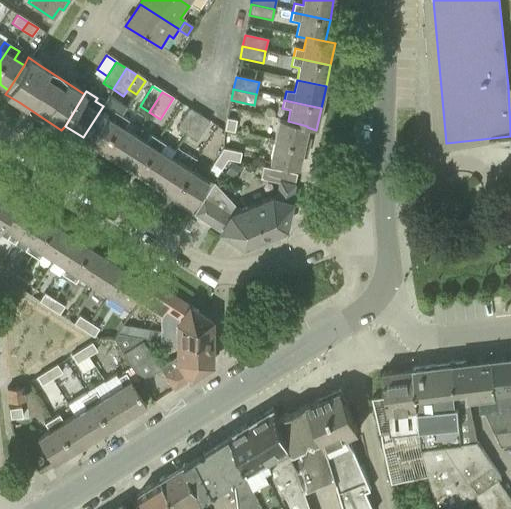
[(103,106),(83,137),(101,149),(121,117),(103,106)]
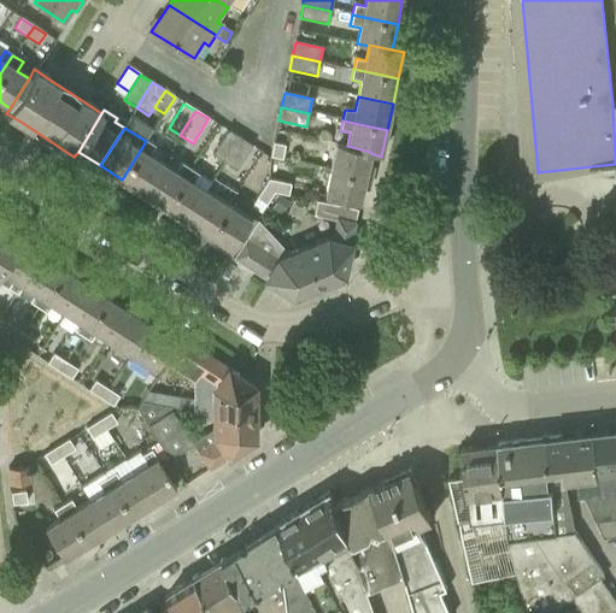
[(223,163),(240,139),(228,131),(212,155),(223,163)]
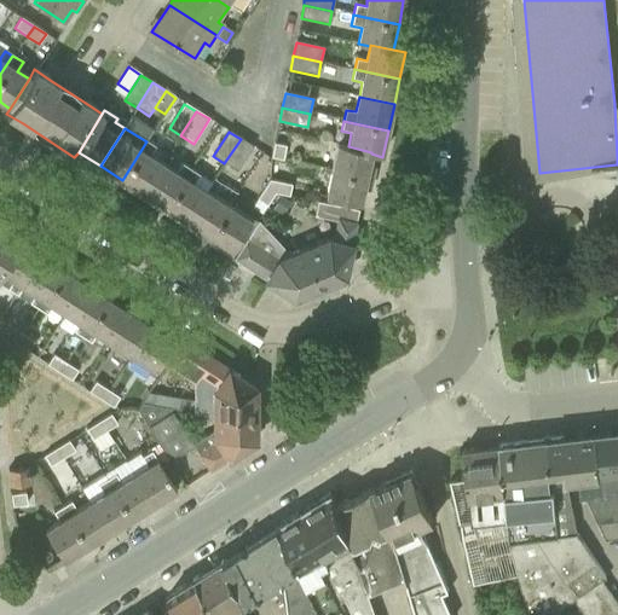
[(253,148),(241,139),(224,163),(237,172),(253,148)]
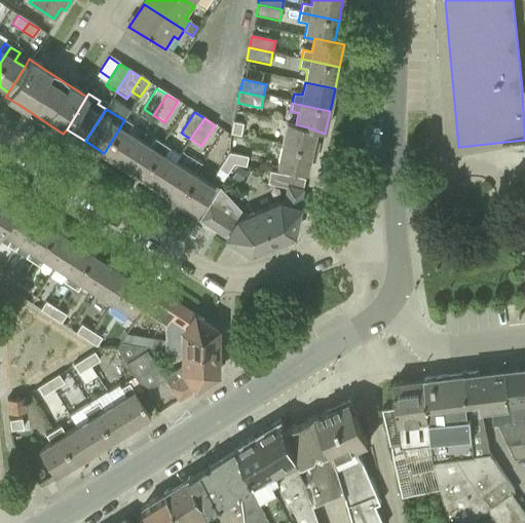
[(124,120),(104,153),(122,165),(139,140),(126,133),(132,125),(124,120)]
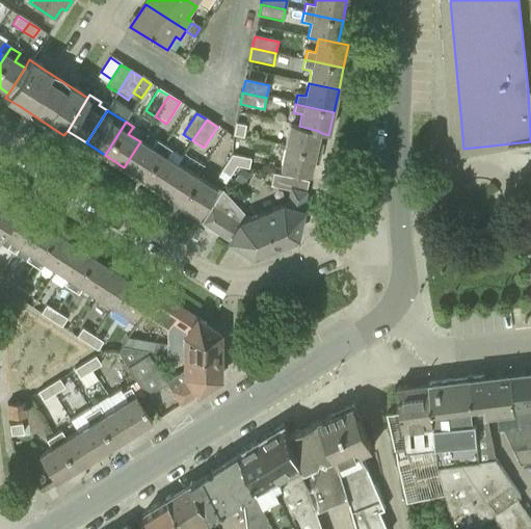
[(243,138),(245,126),(236,124),(233,136),(243,138)]
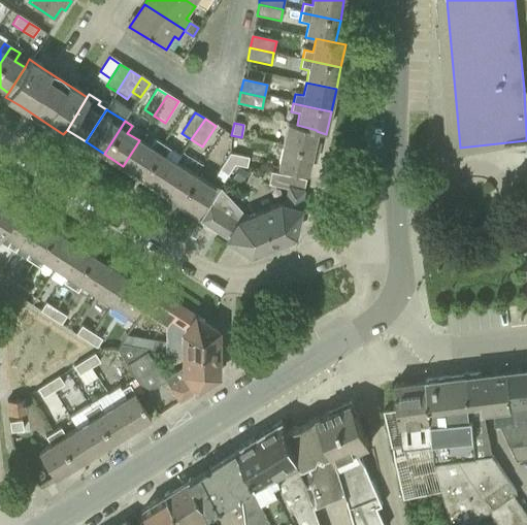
[(283,146),(317,154),(319,143),(314,142),(317,131),(317,130),(297,125),(288,123),(283,146)]
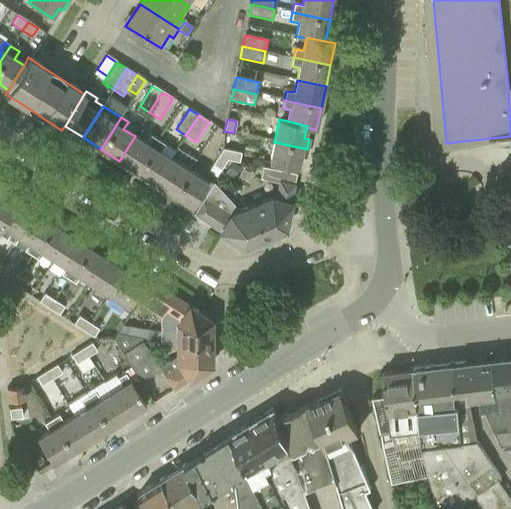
[(135,136),(119,161),(137,172),(157,141),(150,136),(145,143),(135,136)]
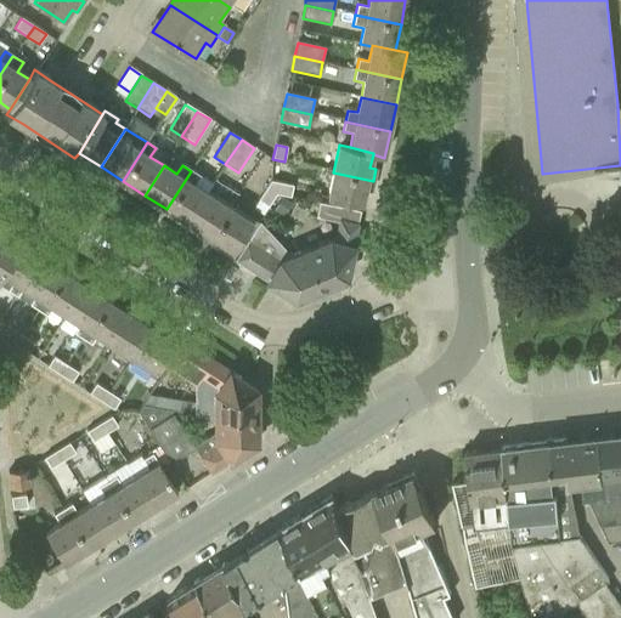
[(191,171),(167,209),(188,224),(207,194),(195,185),(199,176),(191,171)]
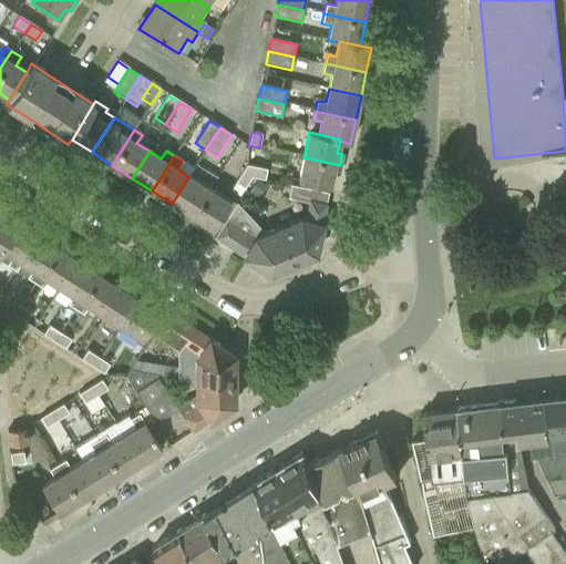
[(340,165),(304,157),(298,181),(329,188),(332,175),(338,176),(340,165)]
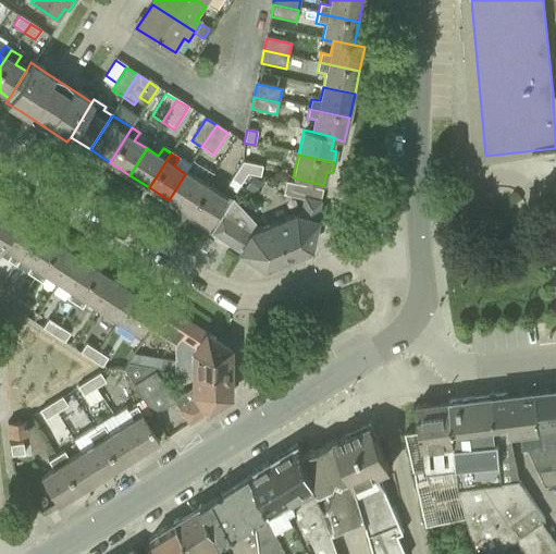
[(247,175),(242,163),(231,180),(241,186),(247,175)]
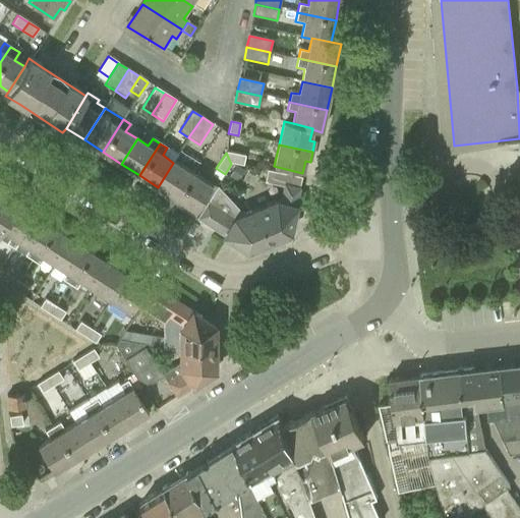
[(245,156),(226,153),(231,164),(243,166),(245,156)]
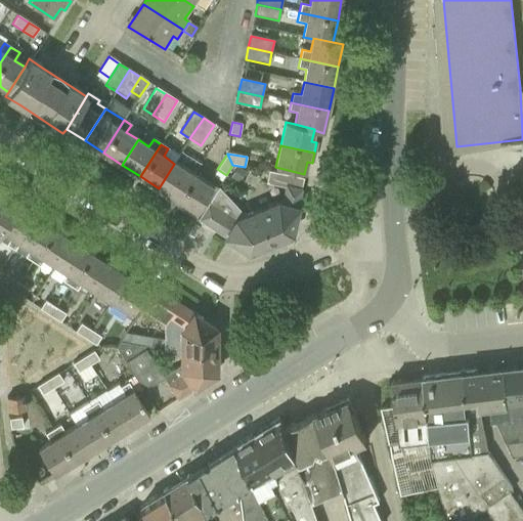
[(174,164),(159,188),(168,194),(165,200),(174,205),(192,175),(174,164)]
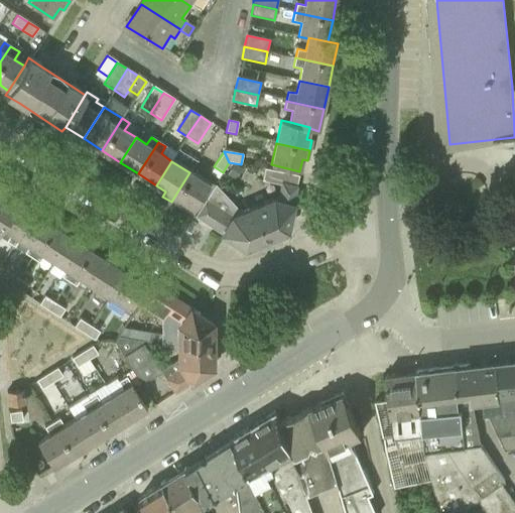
[(233,164),(226,175),(234,181),(241,169),(233,164)]
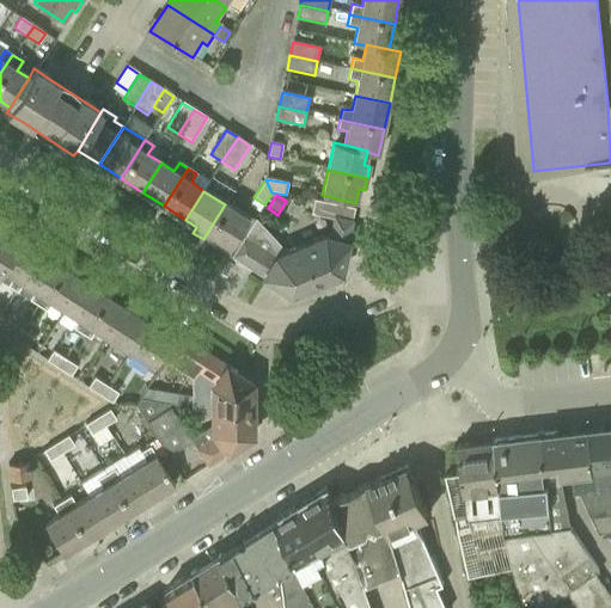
[(321,238),(301,245),(317,284),(341,276),(354,210),(336,207),(312,201),(310,214),(334,220),(329,239),(321,238)]
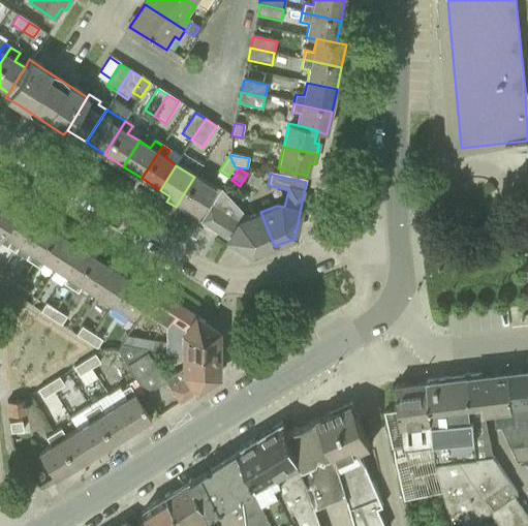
[(194,177),(176,207),(185,213),(187,208),(198,215),(214,189),(194,177)]
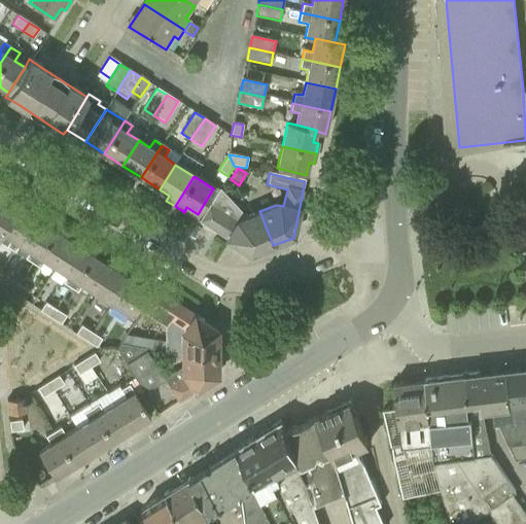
[(0,233),(16,207),(19,203),(6,194),(0,189),(0,233)]
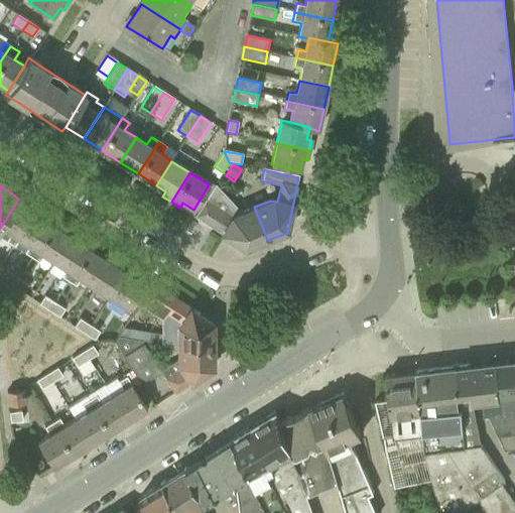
[(223,236),(238,214),(213,188),(195,217),(223,236)]
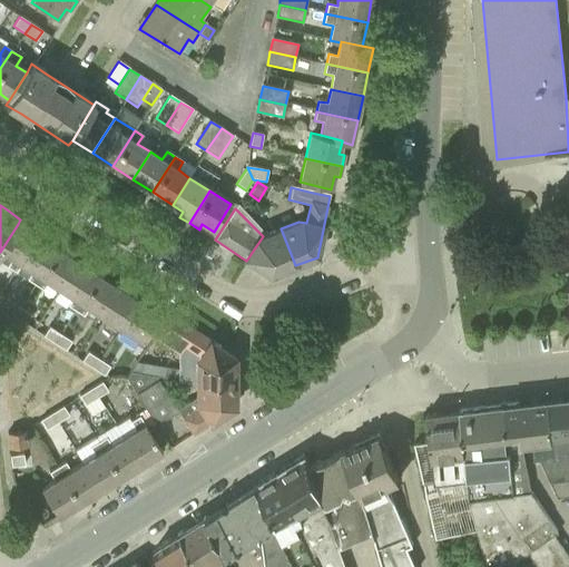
[(39,237),(18,224),(0,252),(12,260),(7,267),(16,273),(21,265),(39,237)]
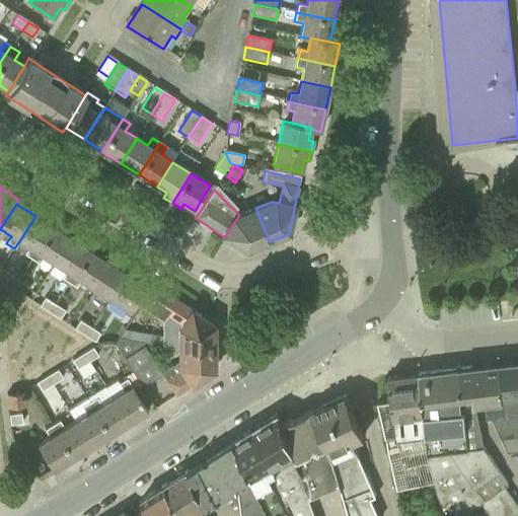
[(269,241),(255,208),(239,215),(224,237),(246,251),(269,241)]
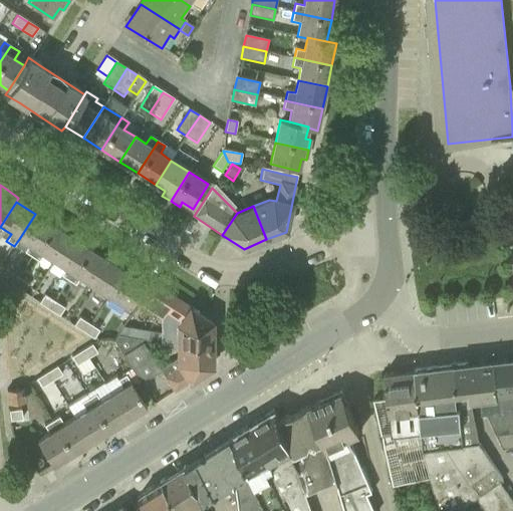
[(35,214),(19,239),(29,245),(24,252),(32,257),(52,225),(35,214)]
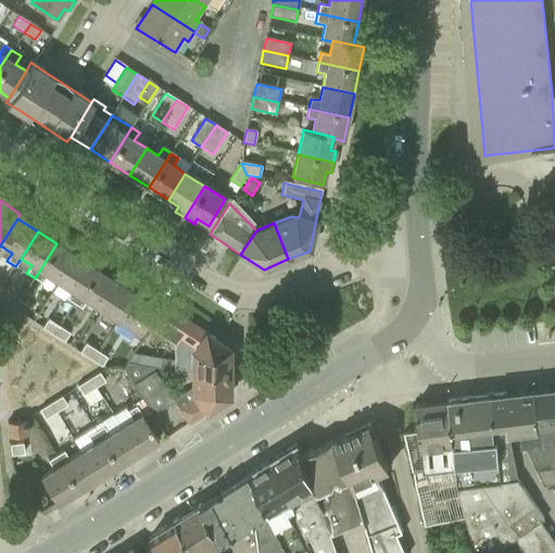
[(57,243),(35,278),(42,284),(48,276),(59,283),(76,256),(57,243)]
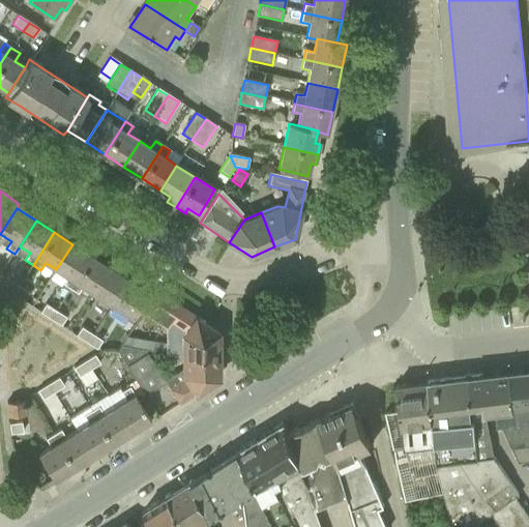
[(72,244),(56,269),(67,277),(62,285),(70,290),(92,257),(72,244)]
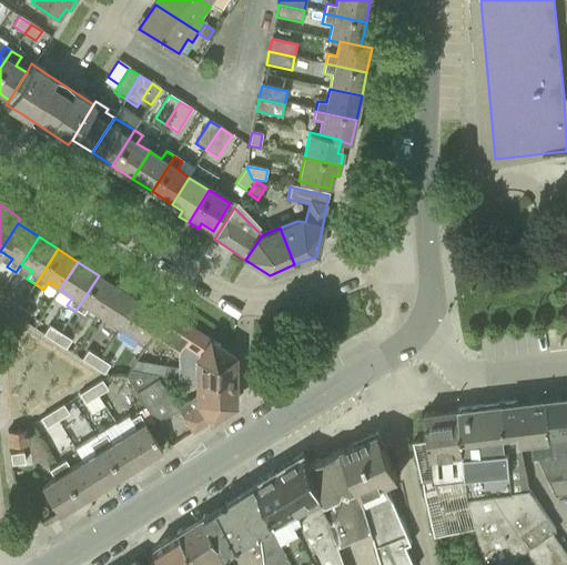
[(99,275),(76,311),(83,315),(89,308),(101,315),(119,289),(99,275)]
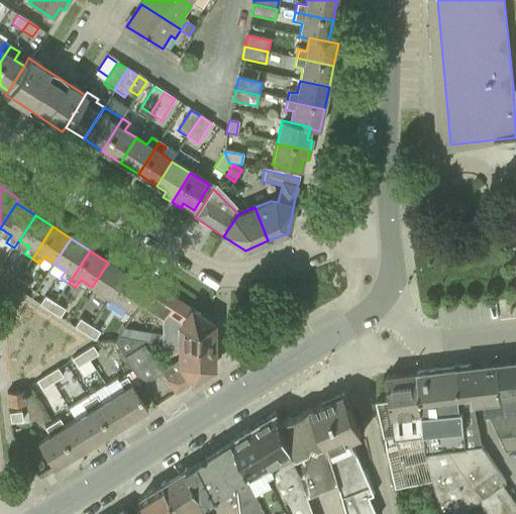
[(108,263),(92,287),(110,299),(129,270),(120,264),(117,269),(108,263)]
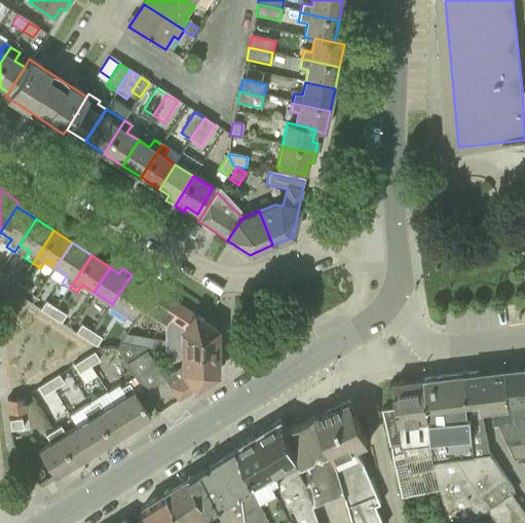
[(0,286),(11,293),(17,284),(0,272),(0,286)]
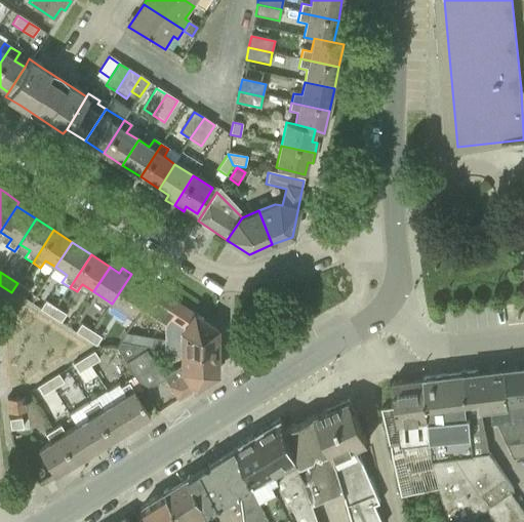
[(131,274),(112,304),(130,315),(147,290),(136,284),(139,279),(131,274)]
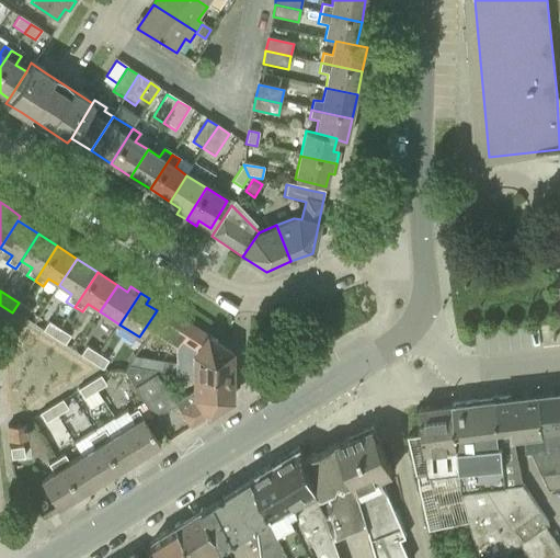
[(31,311),(19,303),(12,312),(24,320),(31,311)]
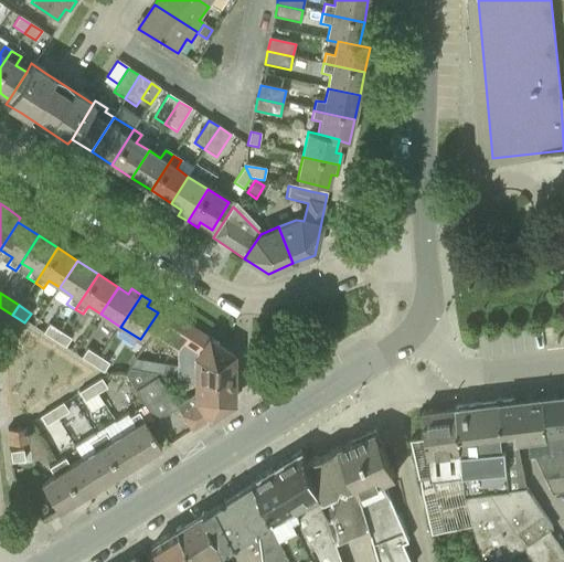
[(176,379),(193,379),(197,379),(197,378),(213,378),(214,396),(233,396),(233,354),(166,311),(151,333),(177,349),(176,379)]
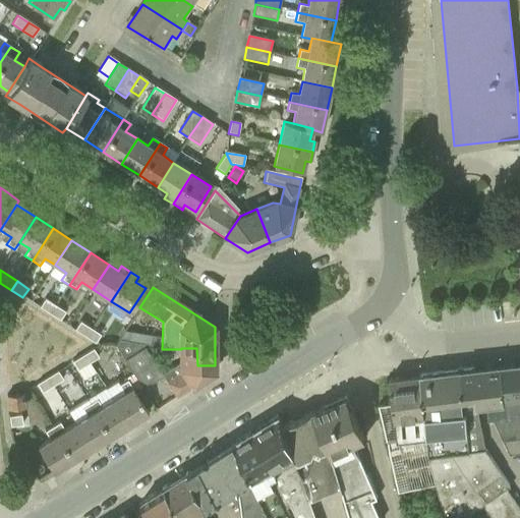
[(49,314),(55,306),(45,299),(39,308),(49,314)]
